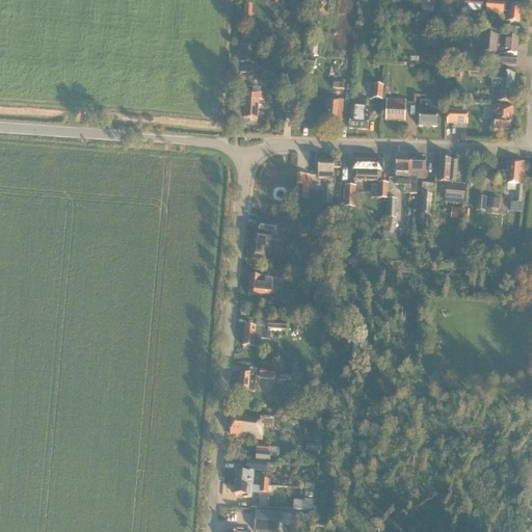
[(435,0),(422,0),(421,6),(434,8),(435,0)]
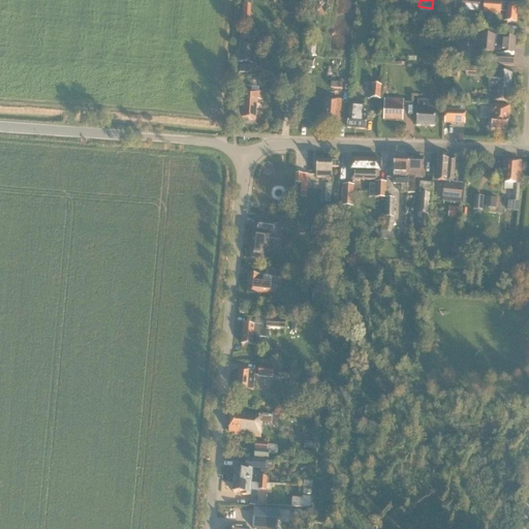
[(517,23),(518,5),(509,4),(509,6),(485,4),(485,1),(474,0),(447,0),(447,10),(469,11),(471,16),(475,17),(477,12),(483,13),(500,16),(500,13),(506,13),(506,20),(503,19),(502,22),(517,23)]
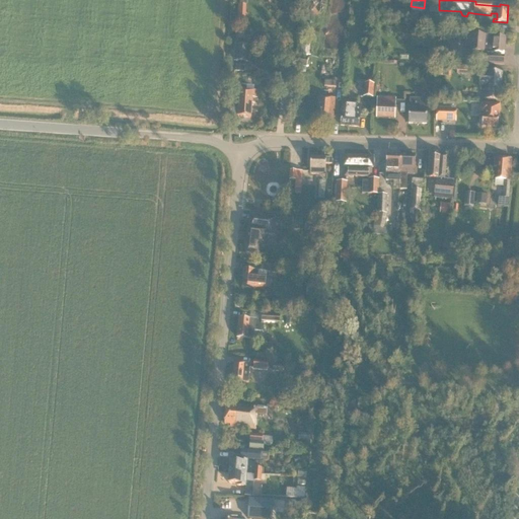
[(442,26),(443,14),(431,13),(430,25),(442,26)]
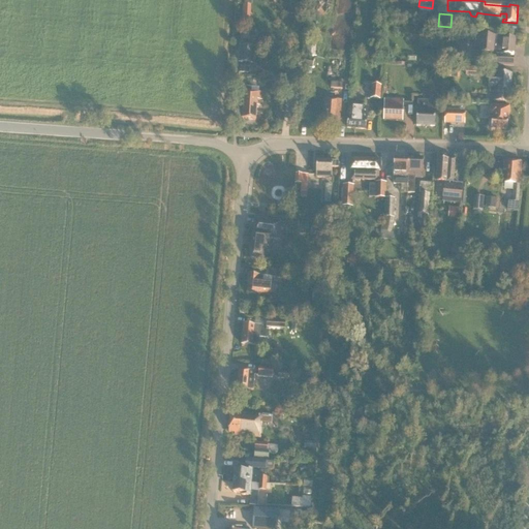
[(480,37),(475,37),(474,50),(479,50),(479,54),(514,56),(515,39),(480,36),(480,37)]
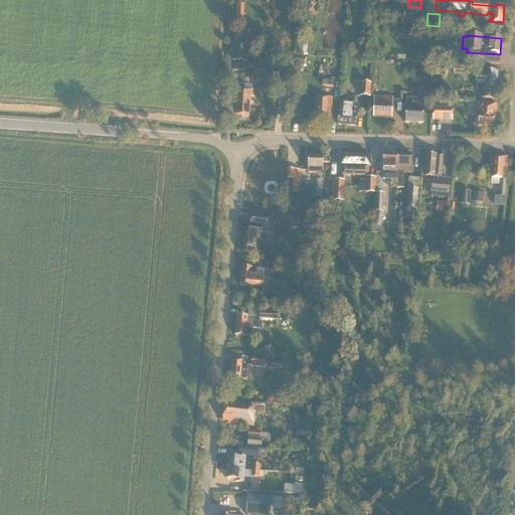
[(307,56),(308,45),(300,44),(299,55),(307,56)]
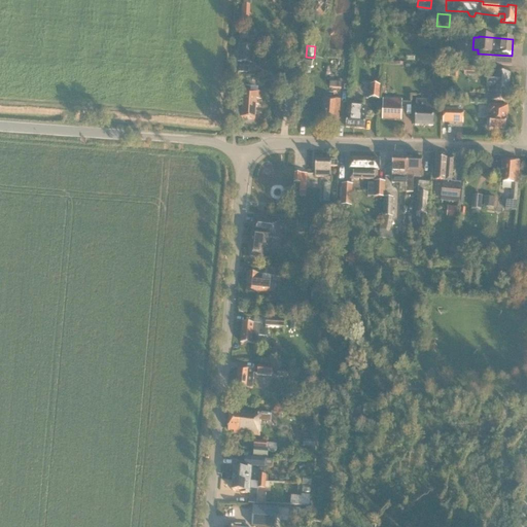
[(239,46),(238,64),(252,65),(254,48),(239,46)]
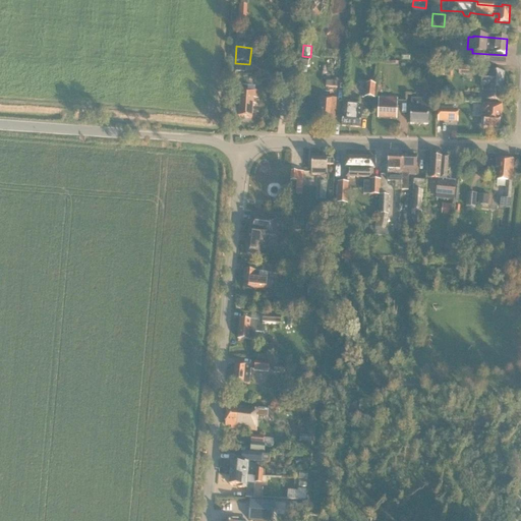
[(440,65),(457,65),(457,55),(456,55),(457,51),(446,50),(445,54),(441,53),(441,54),(438,54),(437,61),(440,61),(440,65)]
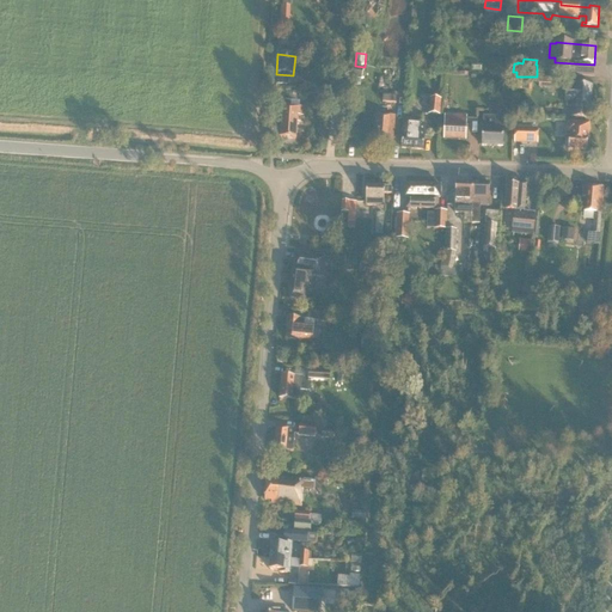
[(558,74),(593,77),(594,67),(560,65),(558,74)]
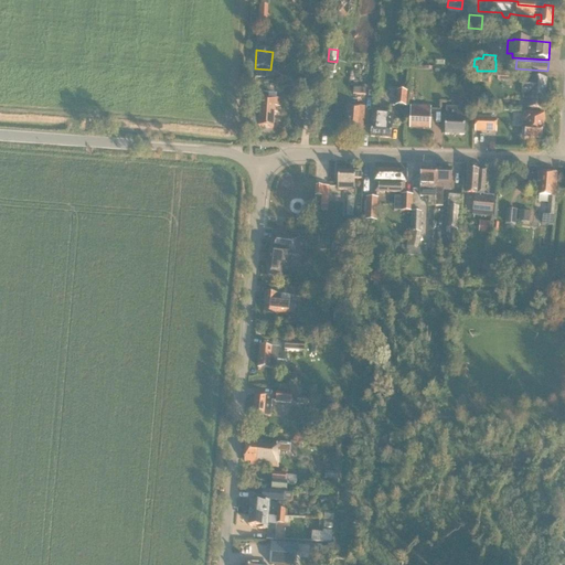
[(337,64),(327,62),(326,72),(334,73),(337,64)]
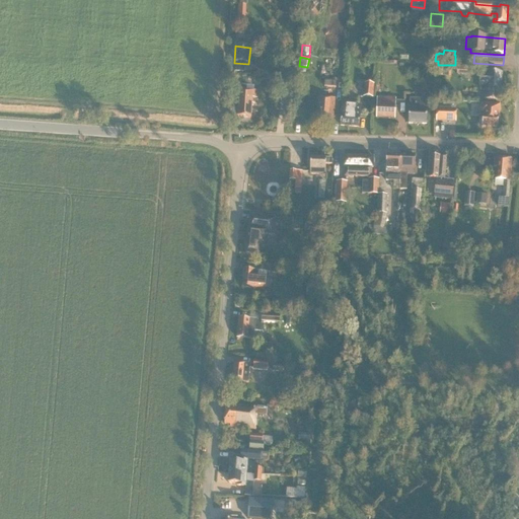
[(474,76),(474,68),(457,67),(457,75),(474,76)]
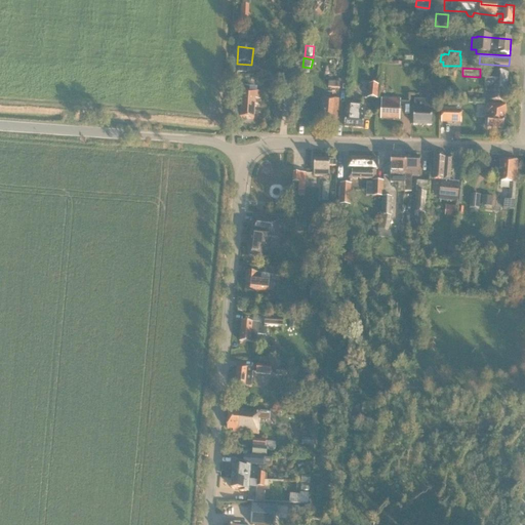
[(456,69),(446,69),(445,78),(456,79),(456,69)]
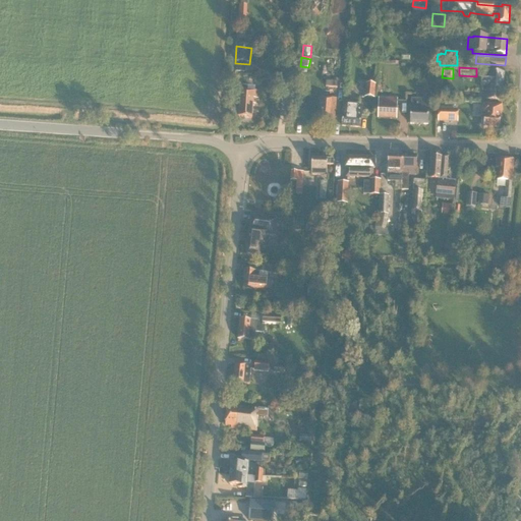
[(488,73),(488,75),(481,74),(480,88),(482,88),(482,92),(487,92),(486,100),(502,102),(504,74),(493,73),(488,73)]
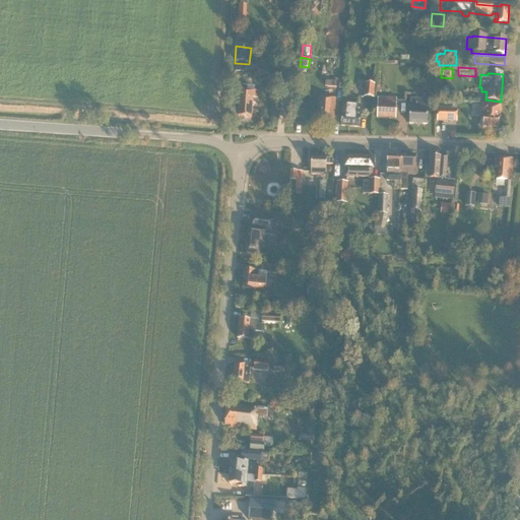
[(375,84),(365,84),(364,98),(374,99),(375,84)]
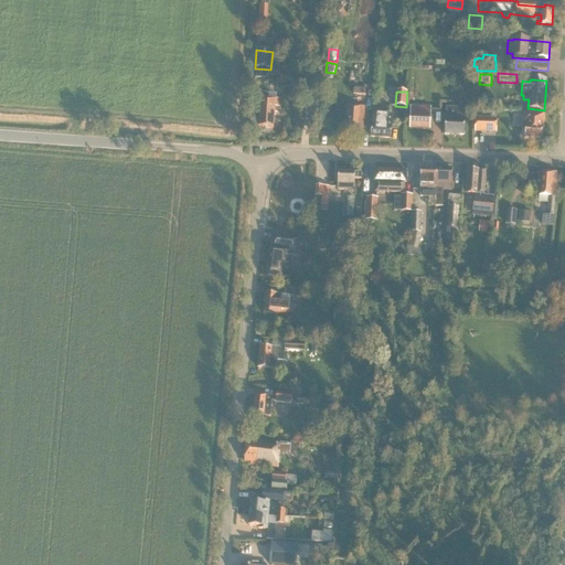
[(276,95),(262,94),(262,96),(257,95),(257,98),(256,98),(255,112),(252,112),(251,127),(274,129),(275,116),(279,116),(280,99),(276,99),(276,95)]
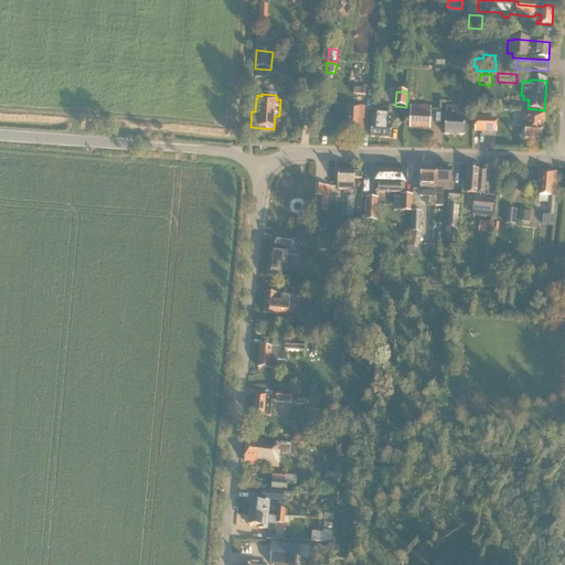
[(363,134),(365,108),(349,106),(347,132),(358,134),(359,134),(363,134)]
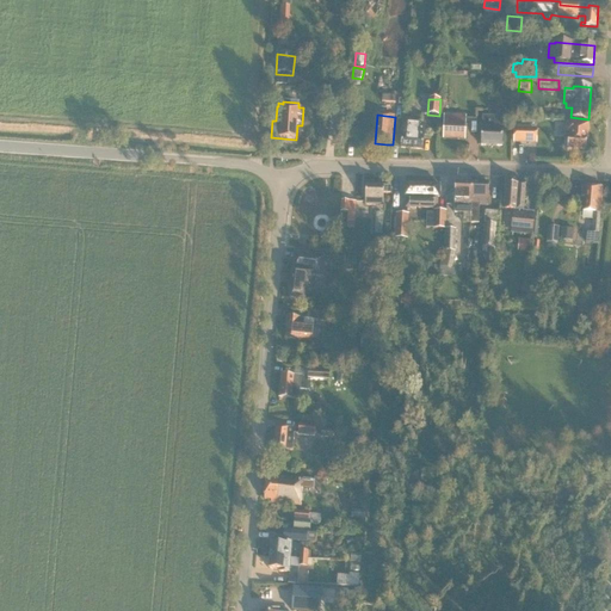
[(467,116),(444,115),(443,141),(466,141),(467,116)]
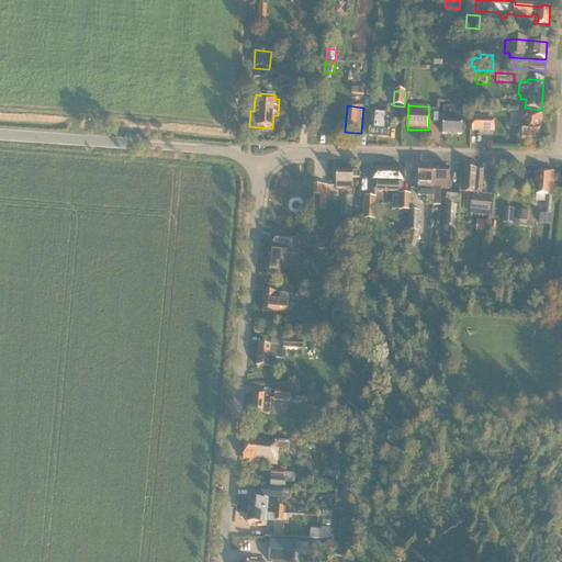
[(462,119),(462,112),(462,108),(444,108),(444,111),(444,119),(442,135),(462,135),(462,119)]
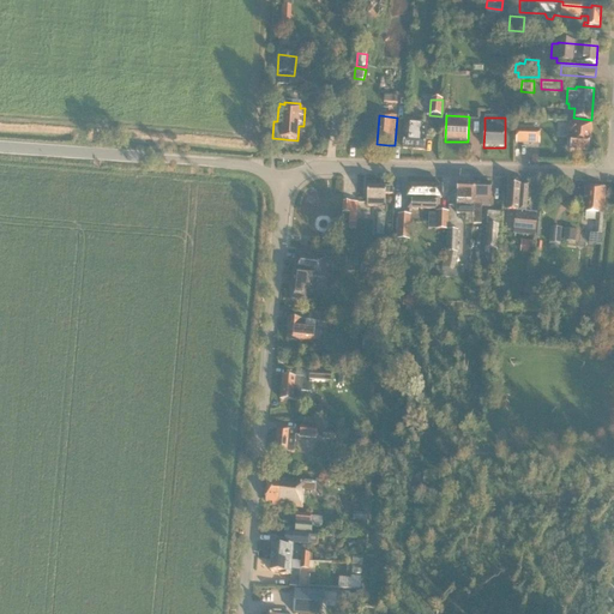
[(589,151),(591,125),(570,124),(569,137),(571,137),(570,150),(589,151)]
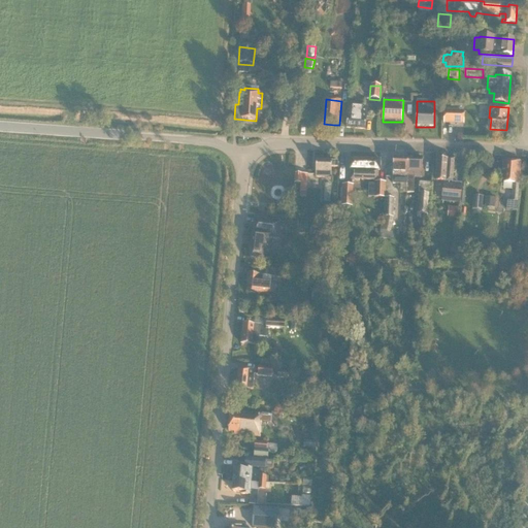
[(366,120),(362,119),(363,109),(359,109),(355,108),(352,108),(348,108),(348,118),(347,128),(365,130),(366,120)]
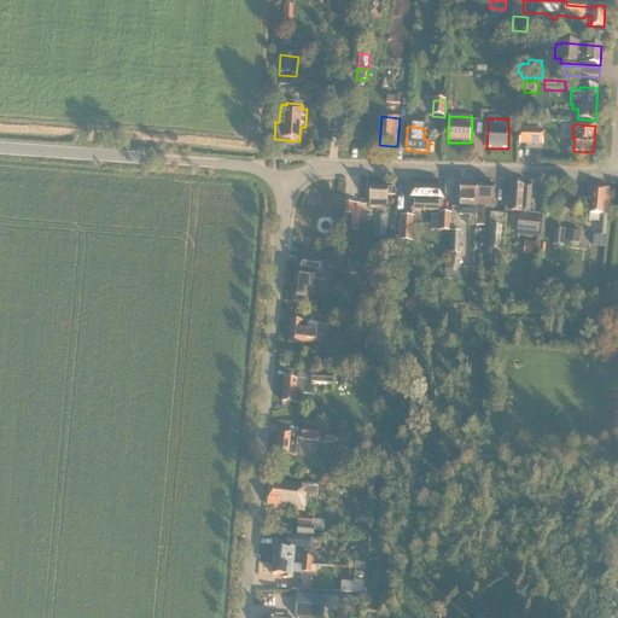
[(519,145),(543,146),(544,132),(520,130),(519,145)]
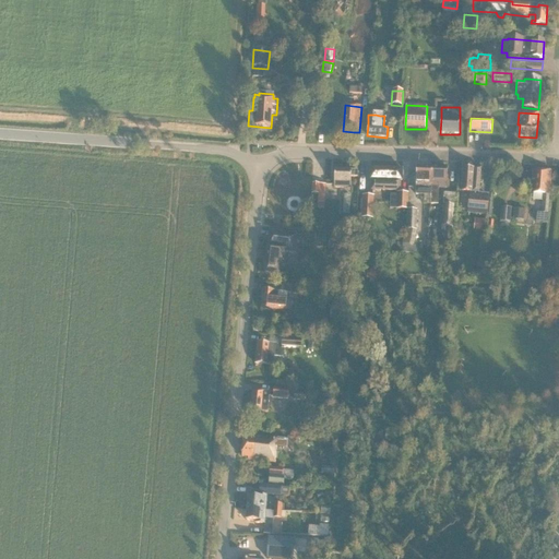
[(430,205),(431,189),(431,168),(416,168),(416,195),(424,195),(424,204),(430,205)]
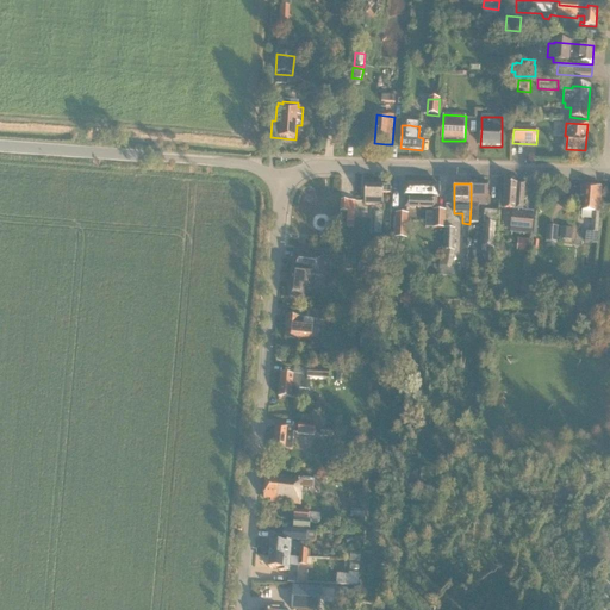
[(489,184),(471,184),(471,206),(471,224),(478,224),(479,206),(480,206),(480,209),(486,210),(486,206),(487,206),(489,184)]
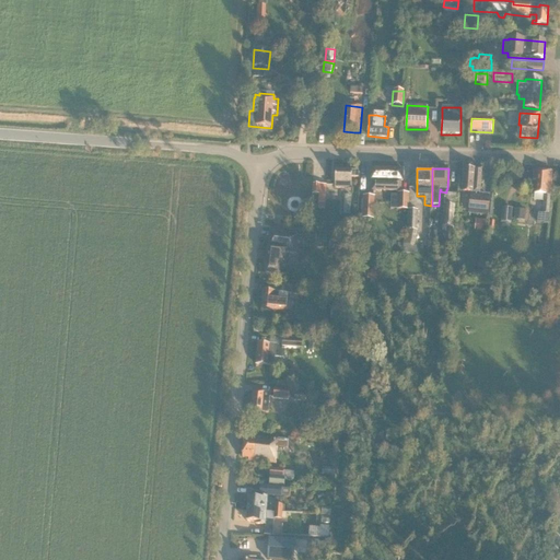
[(489,198),(479,197),(481,170),(464,168),(462,191),(470,193),(468,212),(488,214),(489,198)]
